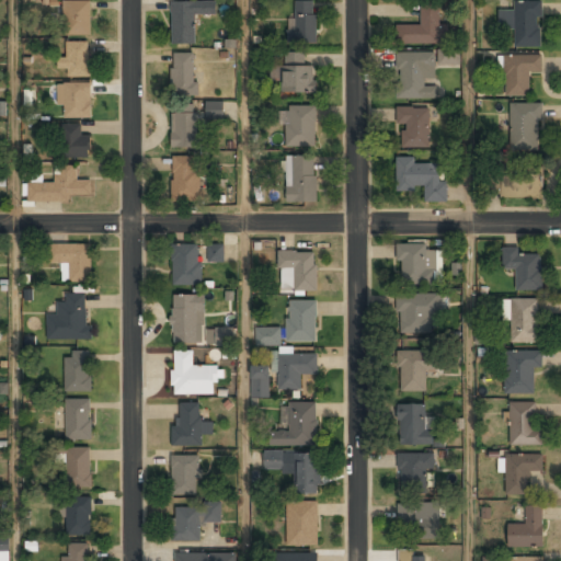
[(90,0),(64,0),(64,34),(90,34),(90,0)]
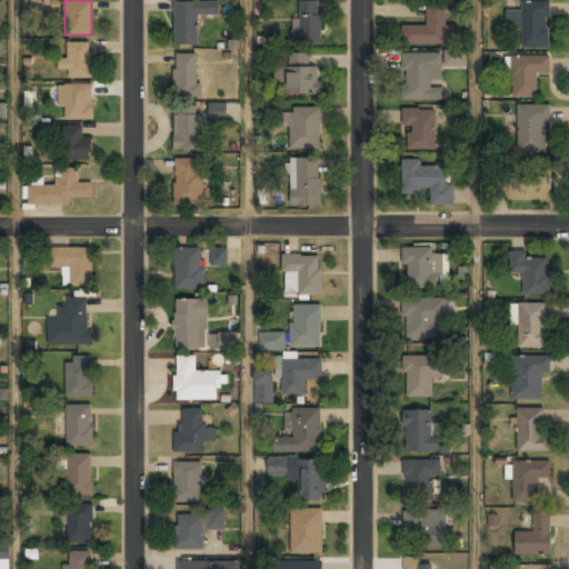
[(219,0),(173,0),(173,43),(198,43),(198,13),(219,13),(219,0)]
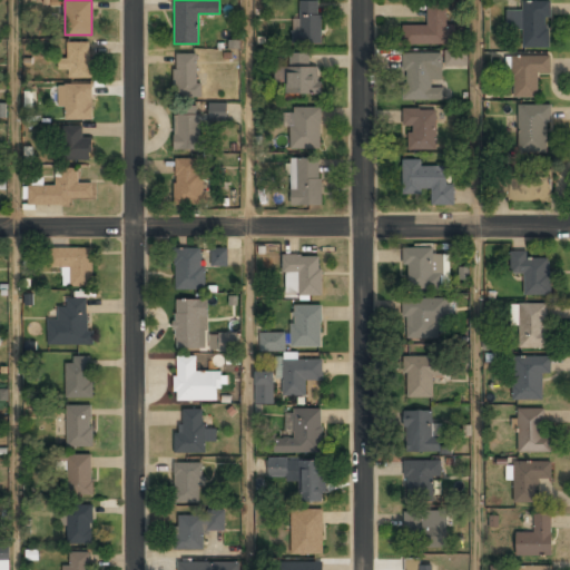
[(321,0),(296,0),(296,45),(321,45),(321,0)]
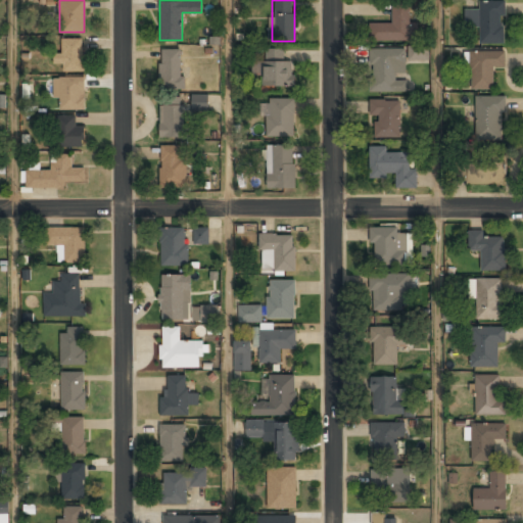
[(505,44),(504,0),(479,0),(479,10),(468,10),(469,24),(479,24),(480,44),(505,44)]
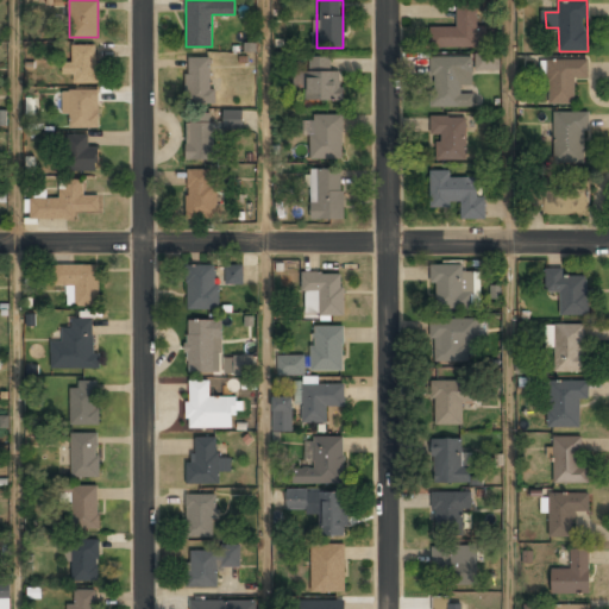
[(487,26),(477,26),(477,4),(456,4),(457,26),(431,26),(431,46),(487,46),(487,26)]
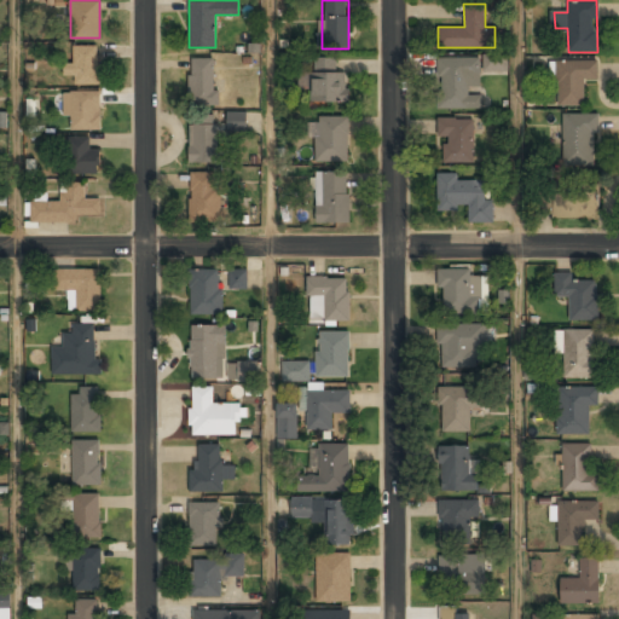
[(74,85),(99,85),(99,45),(74,45),(74,62),(64,62),(64,73),(74,73),(74,85)]
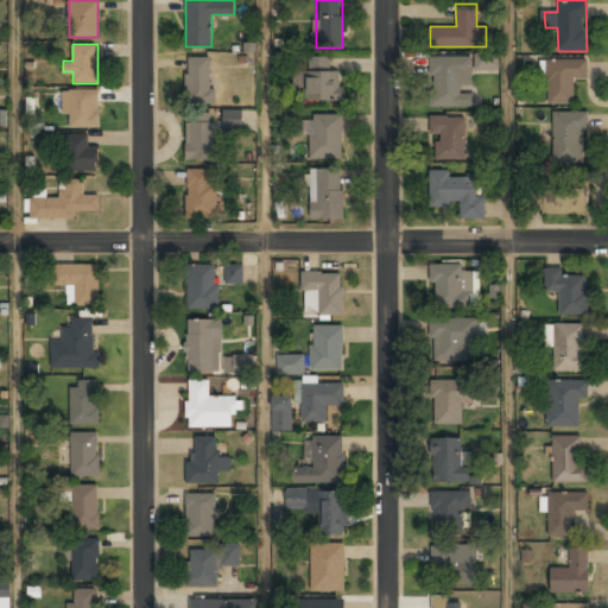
[(473,106),(473,89),(472,89),(472,70),(499,70),(499,55),(429,56),(430,107),(473,106)]
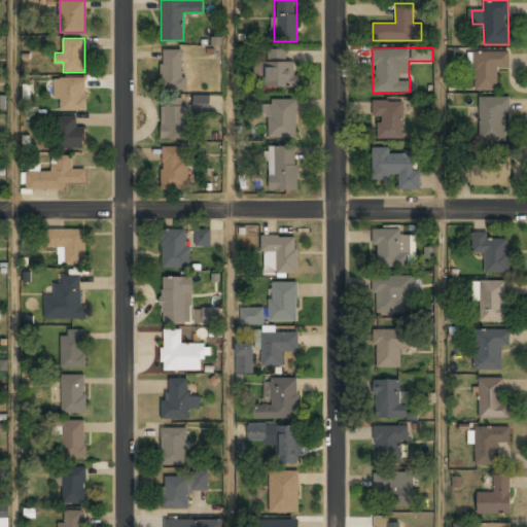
[(162,89),(184,89),(184,48),(162,48),(162,89)]
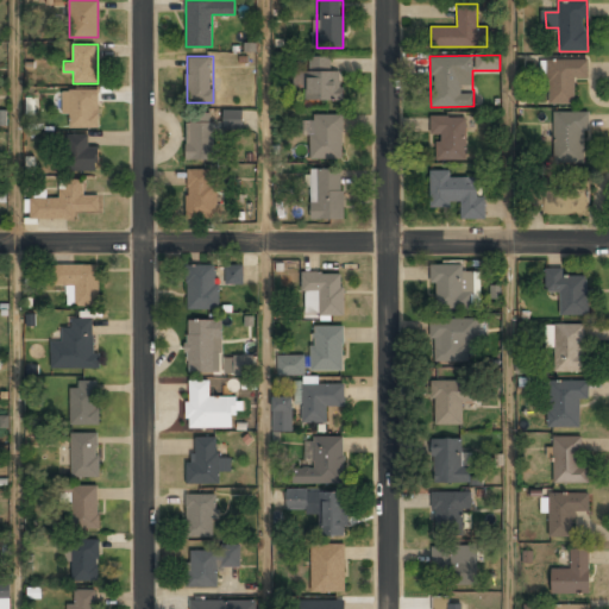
[(343,70),(330,70),(330,56),(307,56),(307,100),(343,100),(343,70)]
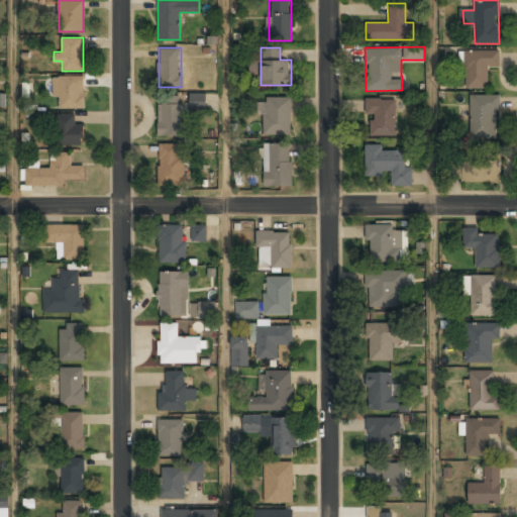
[(488,88),(487,66),(499,66),(499,50),(464,50),(466,88),(488,88)]
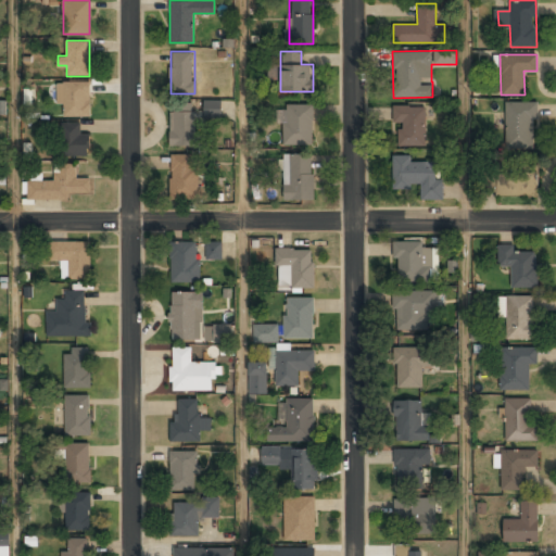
[(57,104),(63,104),(63,116),(89,116),(89,81),(57,81),(57,104)]
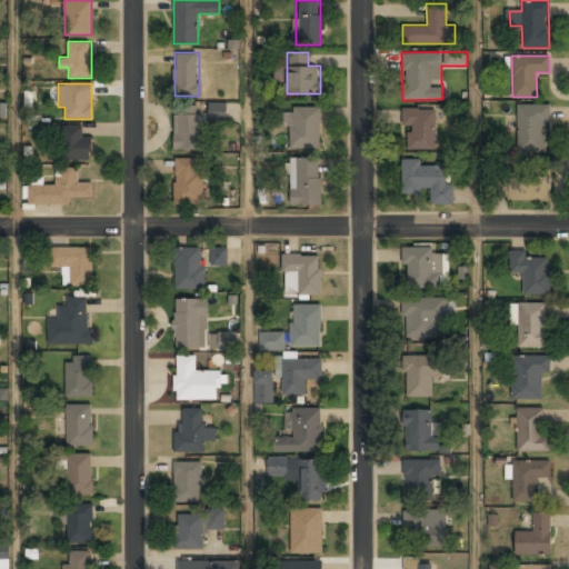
[(225,119),(226,105),(211,103),(210,118),(225,119)]
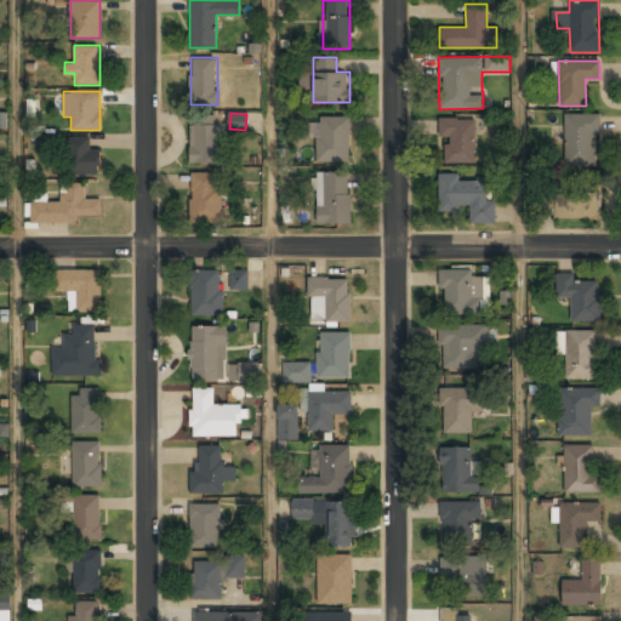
[(598,114),(564,114),(564,166),(598,166),(598,114)]
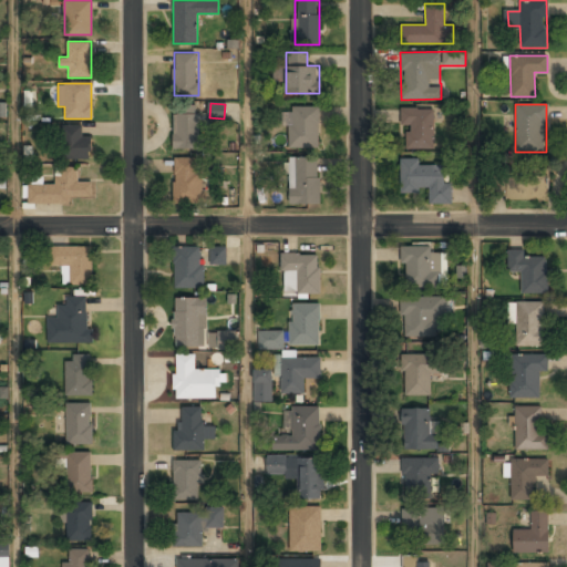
[(289,147),(319,147),(319,106),(289,106),(289,147)]
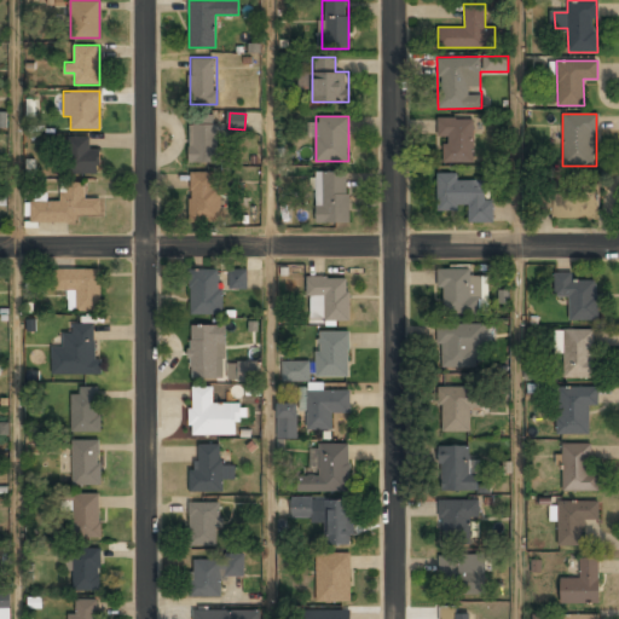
[(438,137),(443,137),(443,163),(474,163),(475,119),(438,117),(438,137)]
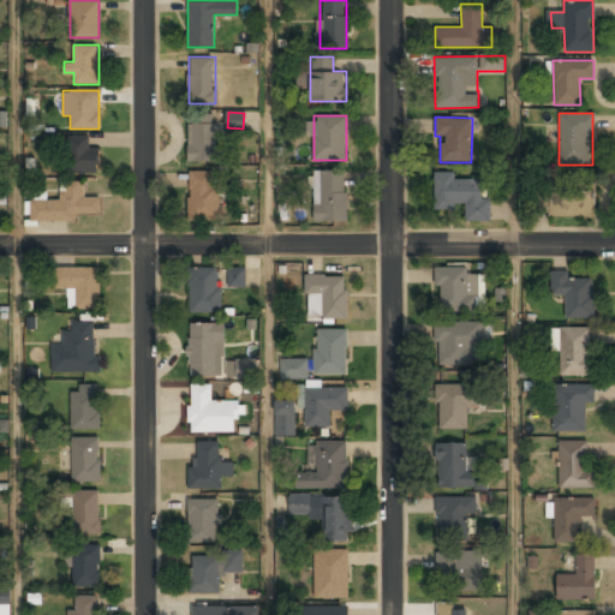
[(189,160),(215,160),(215,119),(189,119),(189,160)]
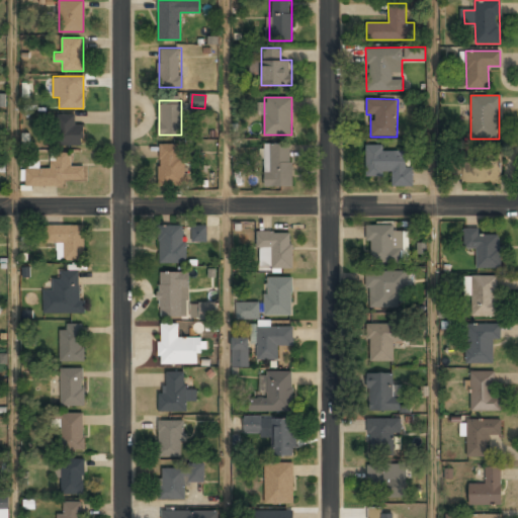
[(56,147),(84,147),(83,124),(74,124),(74,114),(56,114),(56,147)]
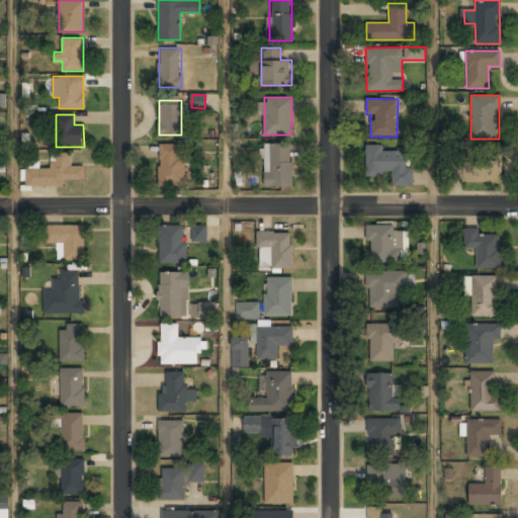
[(159,184),(184,184),(184,143),(159,143),(159,184)]
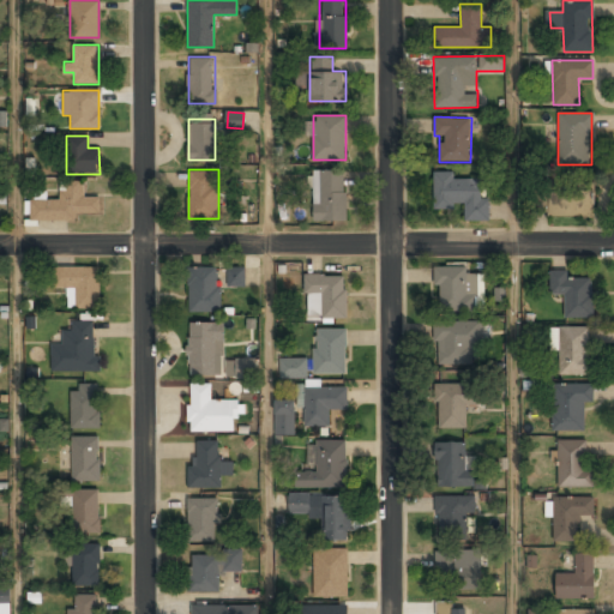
[(313,221),(345,221),(345,169),(313,169),(313,221)]
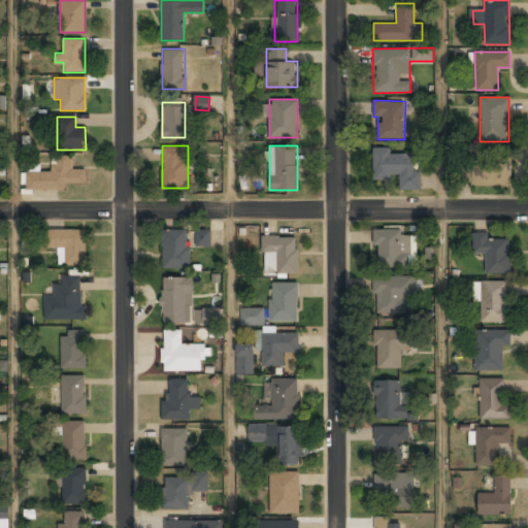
[(391,146),(372,146),(372,178),(399,178),(399,189),(421,190),(421,154),(391,154),(391,146)]
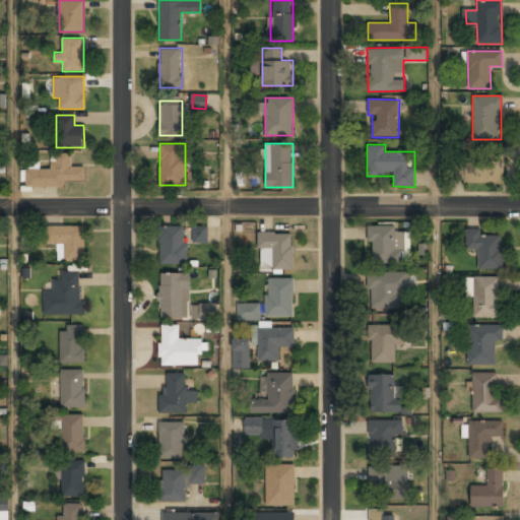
[(464,179),(464,161),(476,161),(476,152),(464,152),(464,159),(451,159),(452,179),(464,179)]
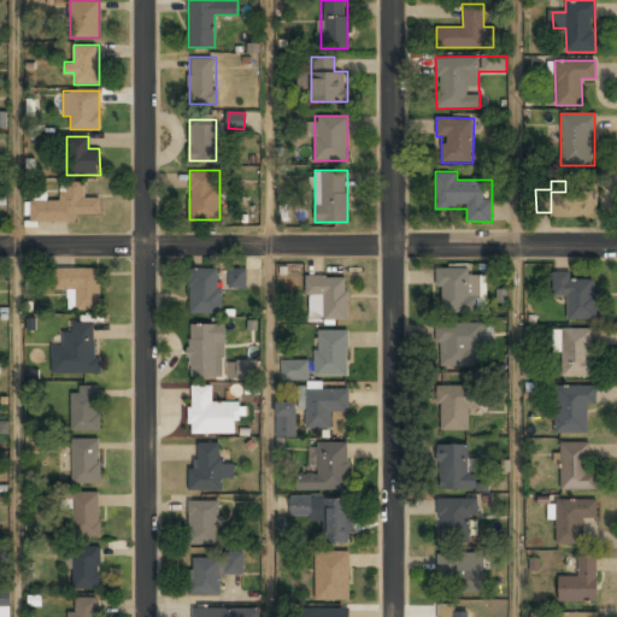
[(78,222),(78,213),(100,213),(100,198),(83,198),(84,182),(62,182),(60,200),(30,200),(30,221),(78,222)]
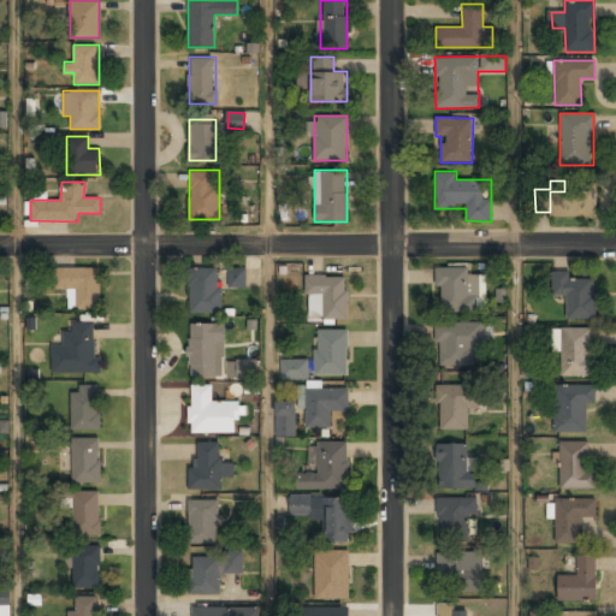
[(594,217),(594,191),(549,191),(549,217),(594,217)]
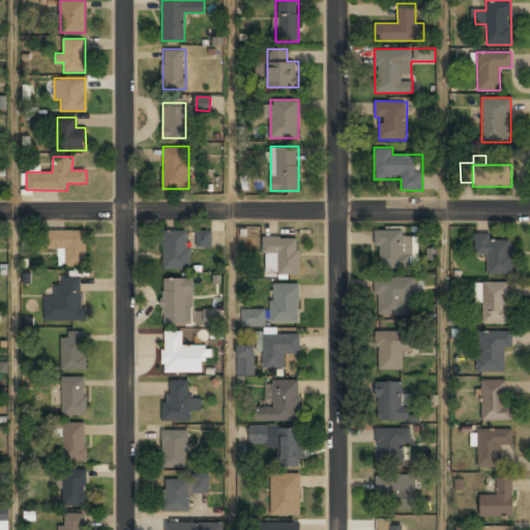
[(86,230),(45,230),(45,248),(62,248),(62,266),(86,266),(86,230)]
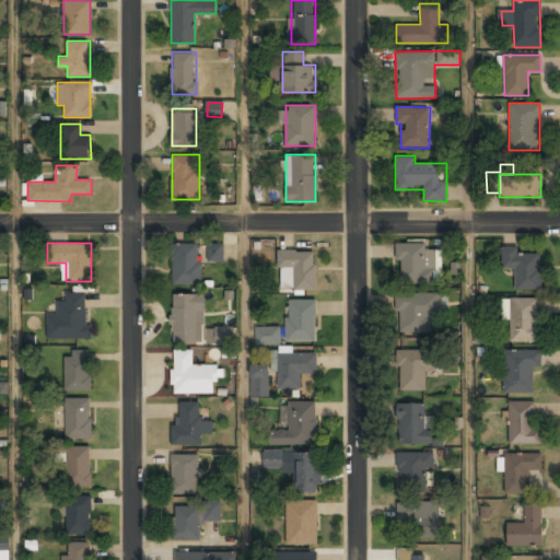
[(172,243),(172,284),(200,284),(200,243),(172,243)]
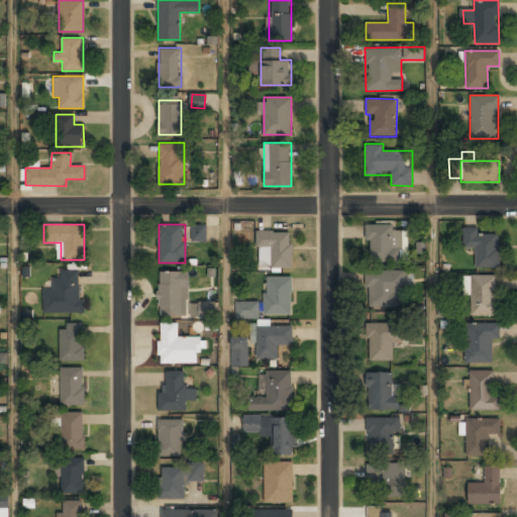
[(399,262),(399,225),(368,224),(367,261),(399,262)]
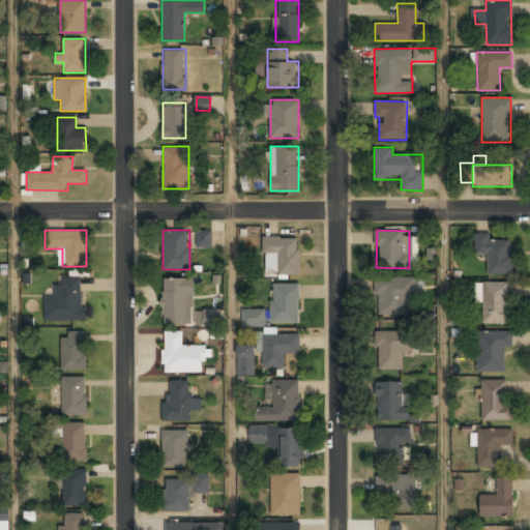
[(209,232),(199,232),(199,245),(209,245),(209,232)]
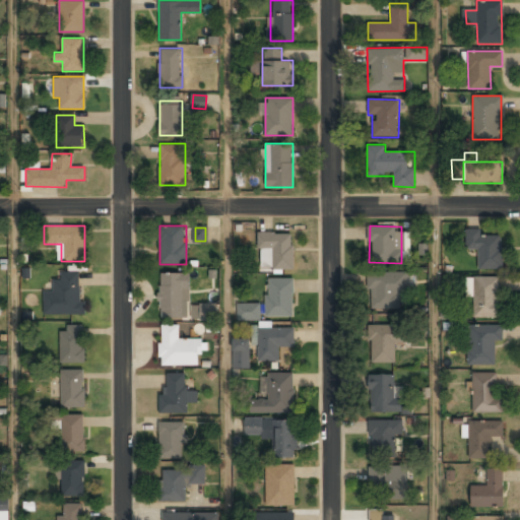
[(502,268),(502,236),(483,236),(483,228),(465,228),(465,248),(477,248),(477,268),(502,268)]
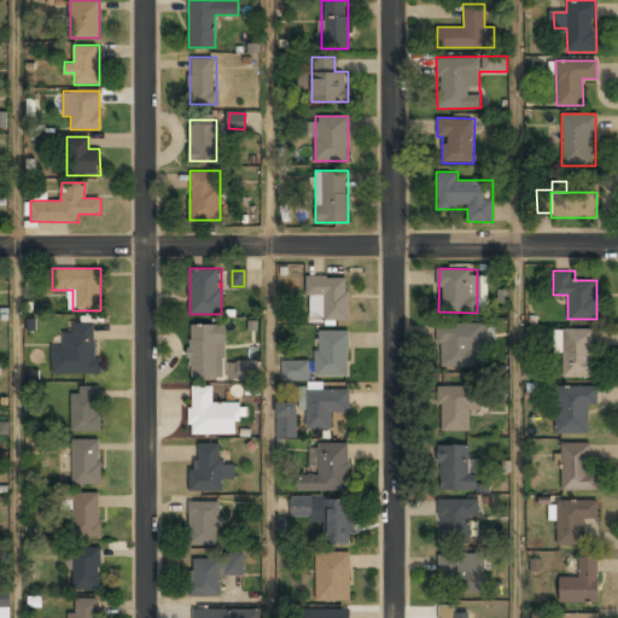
[(349,320),(349,277),(307,277),(307,296),(325,296),(325,320),(349,320)]
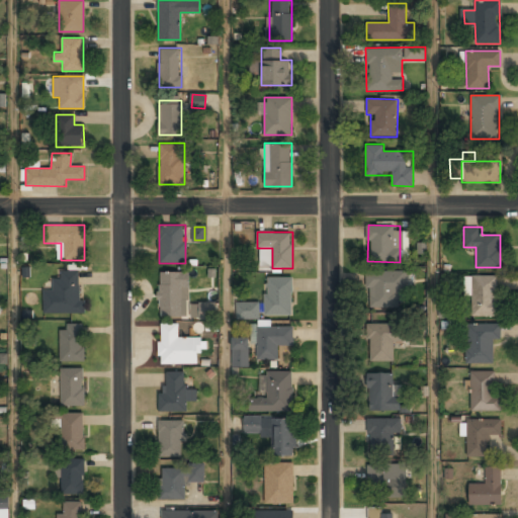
[(44,313),(80,313),(80,269),(56,269),(56,290),(44,290),(44,313)]
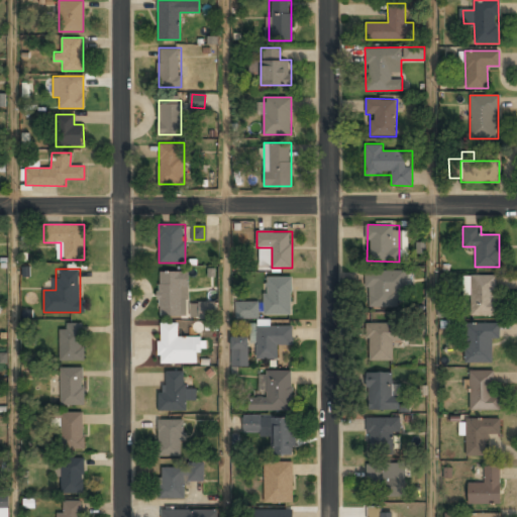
[(404,271),(366,271),(366,307),(404,307),(404,271)]
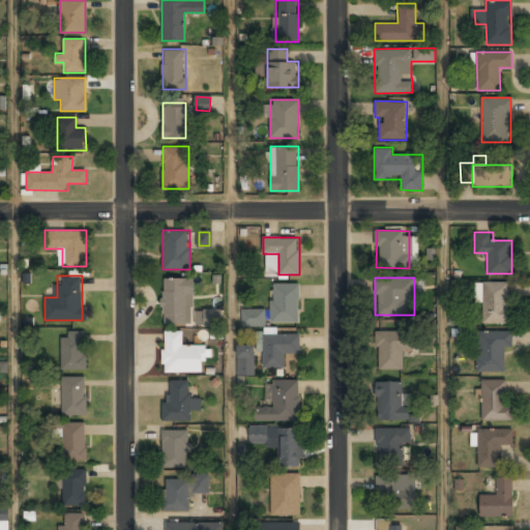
[(194,306),(194,278),(164,278),(163,323),(185,324),(185,306),(194,306)]
